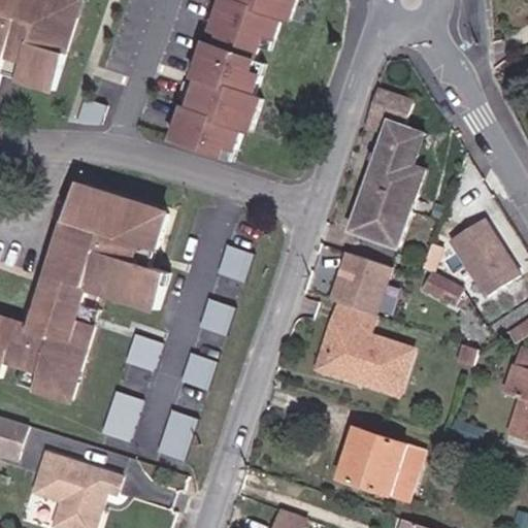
[(23,66),(19,79),(56,91),(83,0),(0,0),(0,74),(4,61),(23,66)]
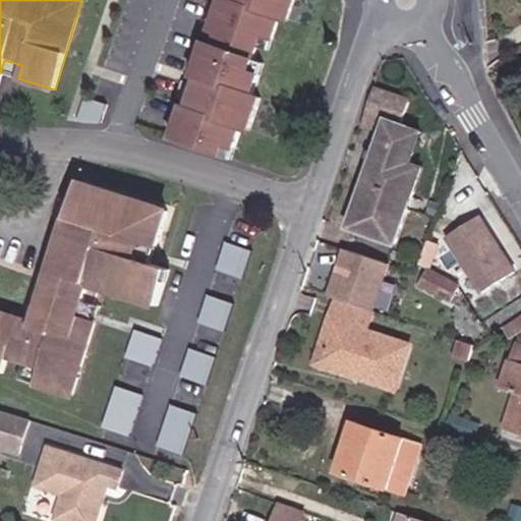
[(173,139),(222,156),(226,143),(236,148),(242,127),(250,129),(262,97),(253,94),(261,73),(251,70),(264,34),(273,37),(280,16),(288,19),(294,0),(249,0),(248,5),(232,0),(219,0),(210,30),(219,33),(214,46),(206,43),(194,75),(198,77),(222,84),(220,92),(196,83),(190,102),(214,110),(212,116),(188,108),(184,107),(173,139)]
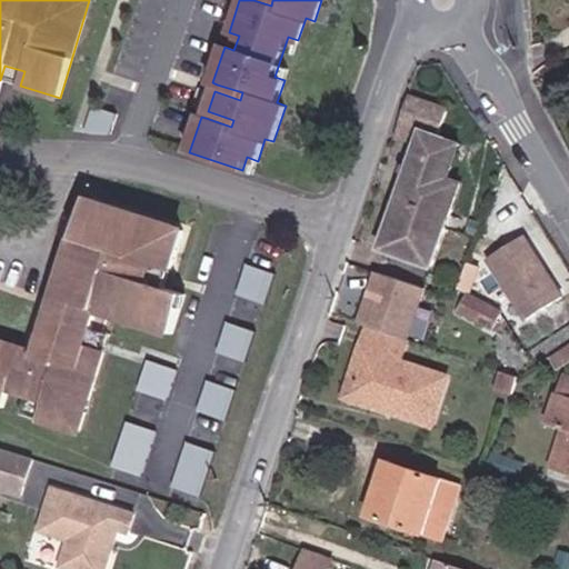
[(0,80),(20,86),(25,71),(5,66),(0,80)]
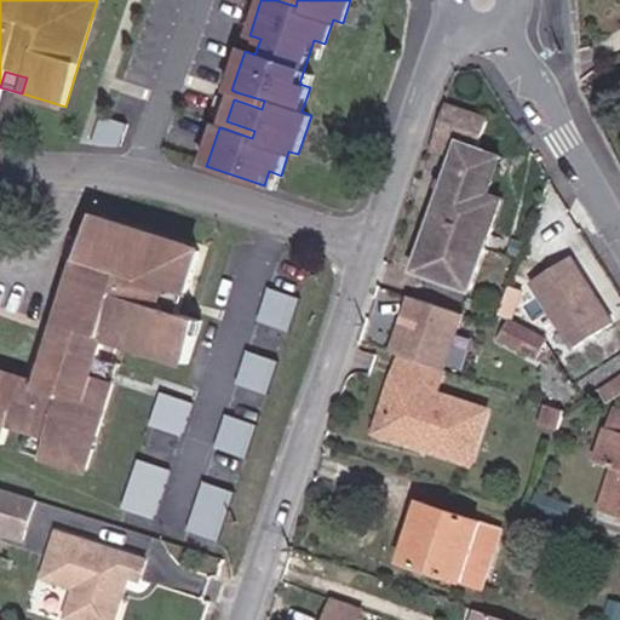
[(236,92),(234,99),(262,109),(264,101),(236,92)]
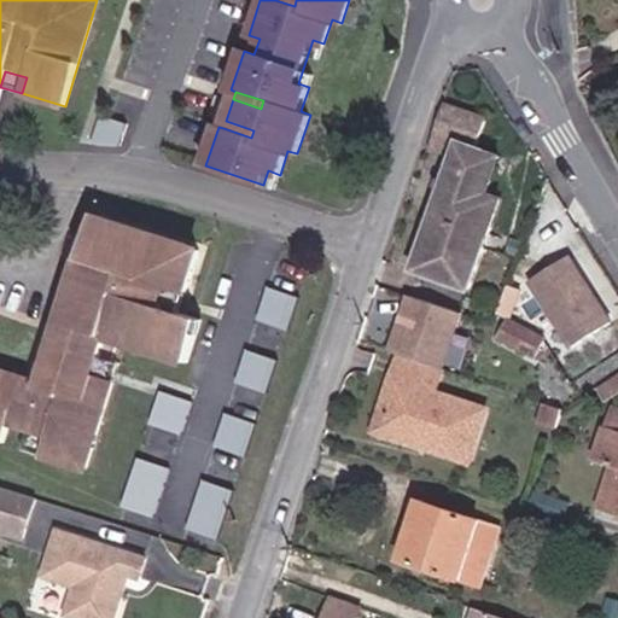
[(489,116),(450,103),(435,145),(449,151),(454,136),(462,140),(418,267),(473,286),(503,199),(489,193),(503,153),(479,145),(489,116)]
